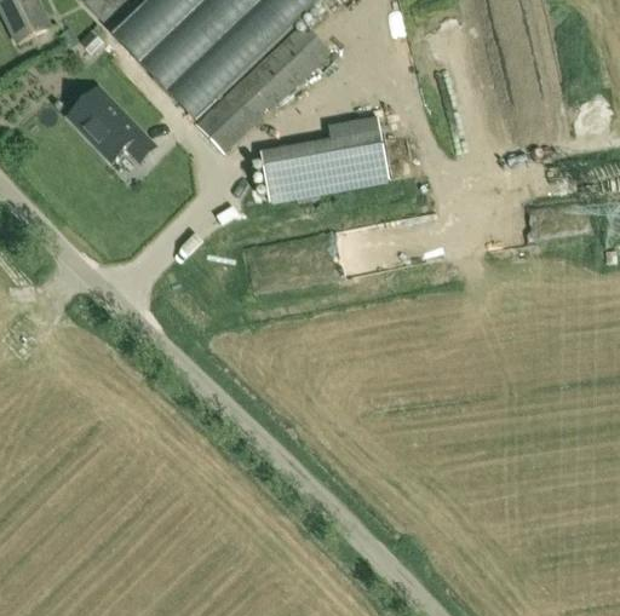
[(0,0),(0,7),(18,44),(51,28),(36,0),(0,0)]
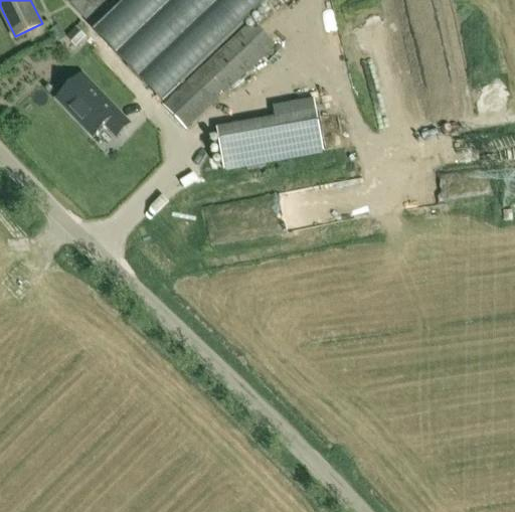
[(68,0),(86,18),(104,0),(68,0)]
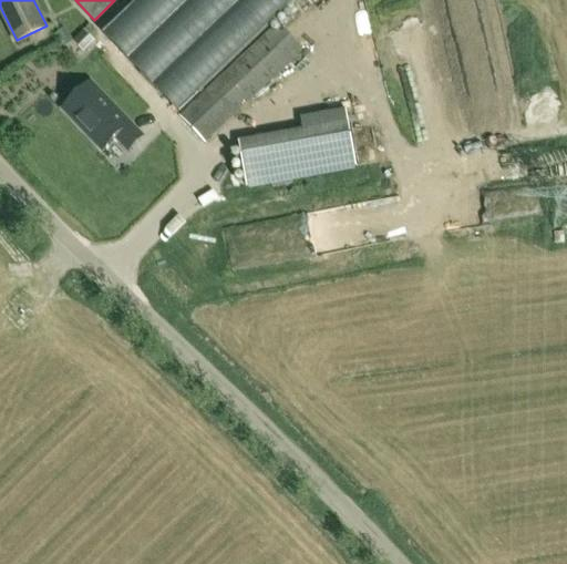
[(138,0),(104,33),(178,111),(294,0),(138,0)]
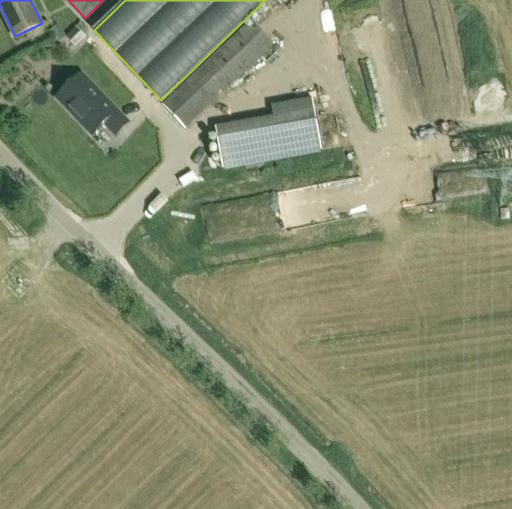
[(251,19),(163,102),(186,125),(274,43),(251,19)]
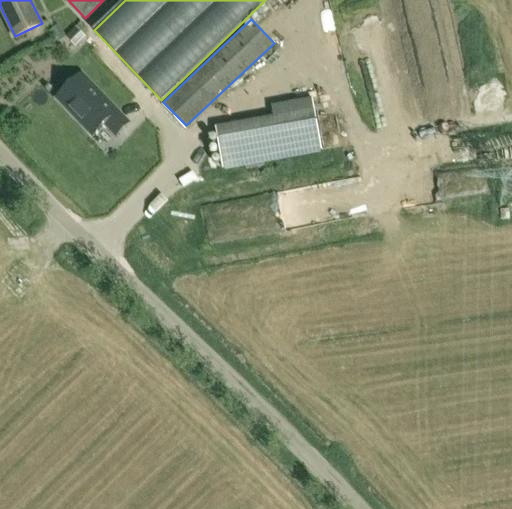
[(74,46),(85,36),(75,26),(65,36),(74,46)]
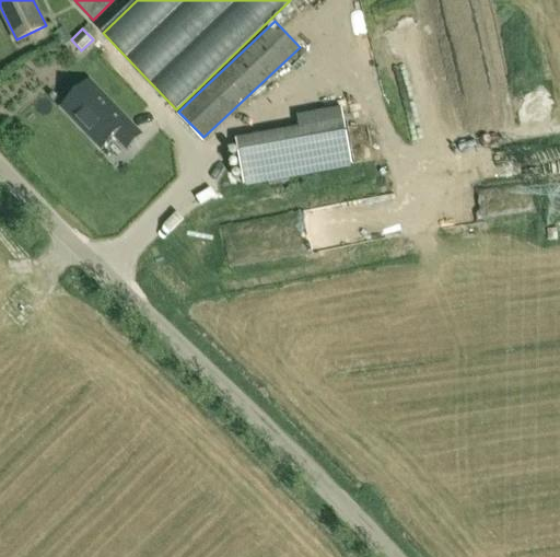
[(104,67),(119,61),(114,47),(98,54),(104,67)]
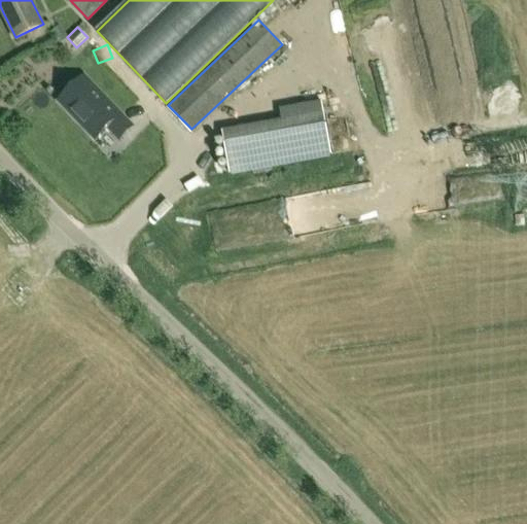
[(83,75),(59,99),(96,137),(108,126),(120,137),(132,126),(83,75)]
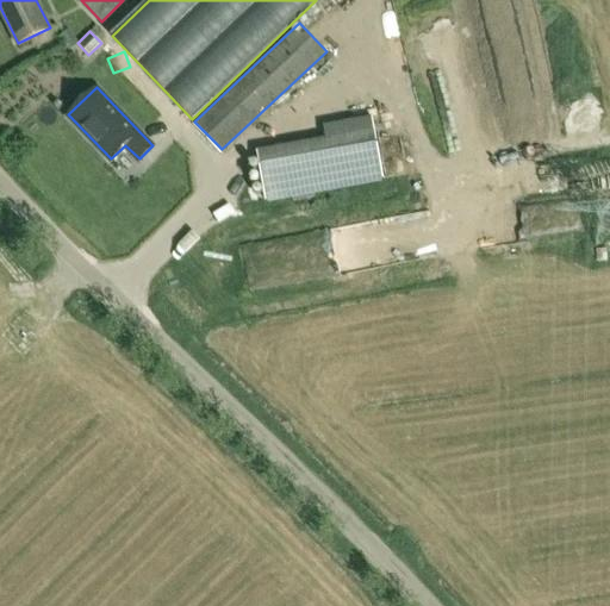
[(324,137),(255,149),(263,197),(381,176),(371,113),(322,123),(324,137)]
